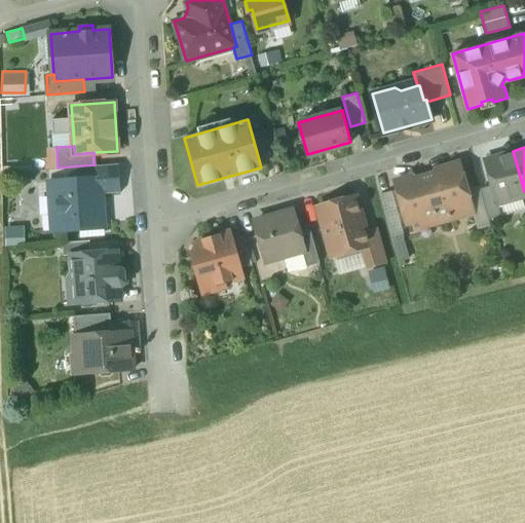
[(513,151),(485,159),(492,184),(497,202),(524,195),(524,191),(513,151)]
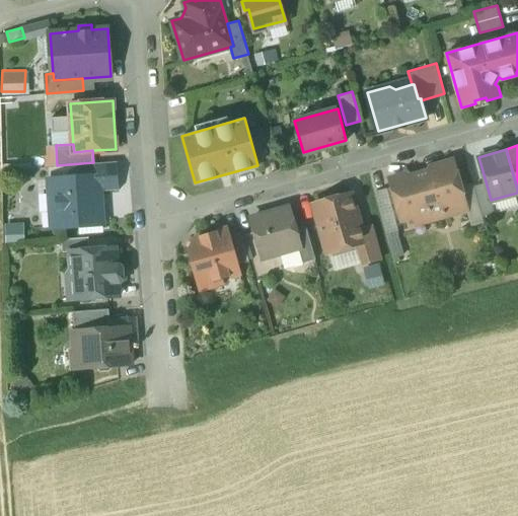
[(409,173),(389,178),(401,219),(430,211),(432,219),(445,215),(444,212),(446,212),(445,210),(465,204),(461,189),(461,188),(453,160),(429,167),(430,170),(410,176),(409,173)]
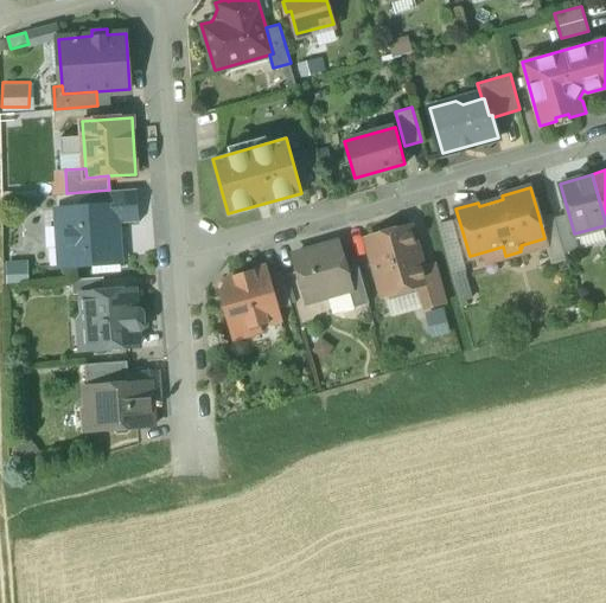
[(109,190),(81,192),(82,207),(114,205),(115,223),(140,222),(139,203),(123,204),(123,190),(109,190)]
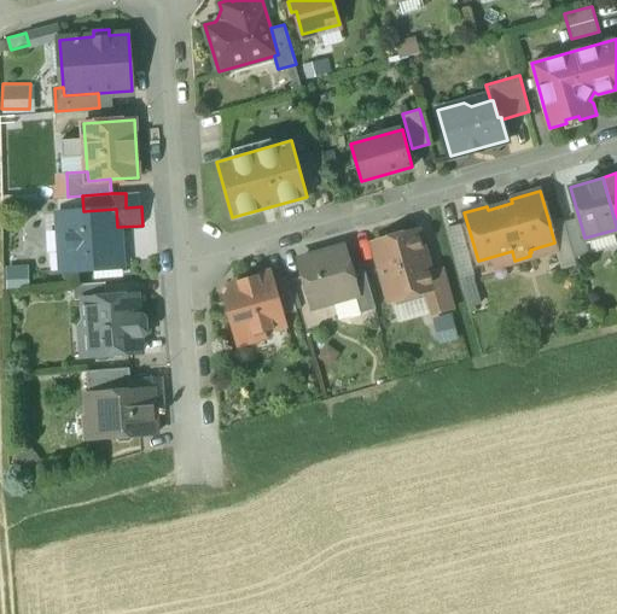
[(83,211),(70,211),(71,227),(65,228),(67,255),(74,253),(75,269),(123,265),(122,246),(118,247),(117,227),(116,209),(83,211)]
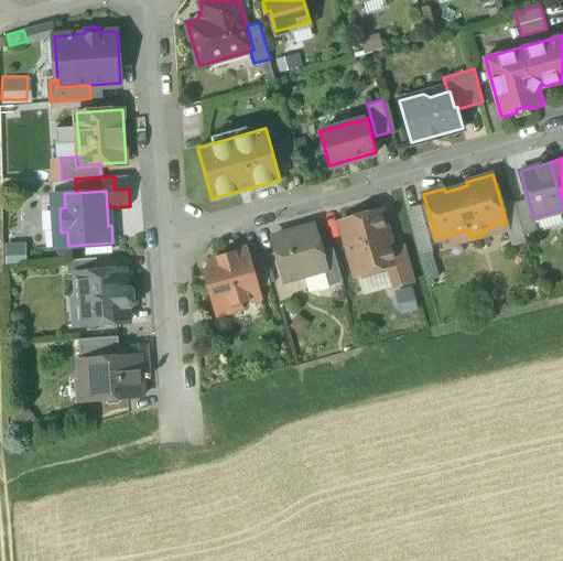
[(533,217),(528,197),(516,202),(524,234),(538,230),(533,217)]
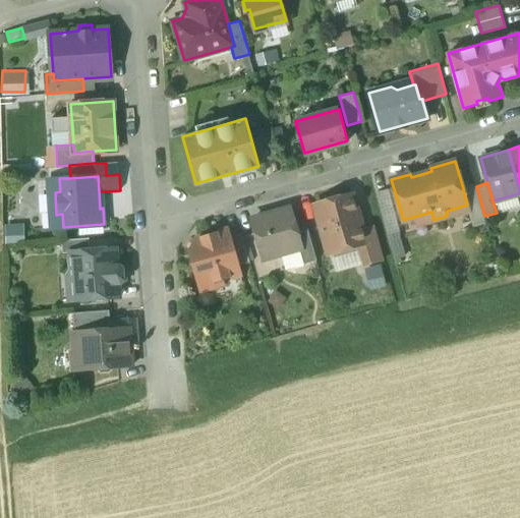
[(484,216),(476,186),(463,189),(467,205),(474,225),(486,222),(484,216)]
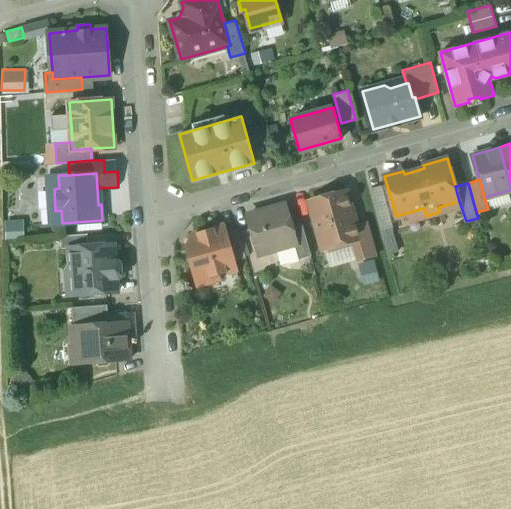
[(385,185),(370,189),(389,256),(404,252),(385,185)]
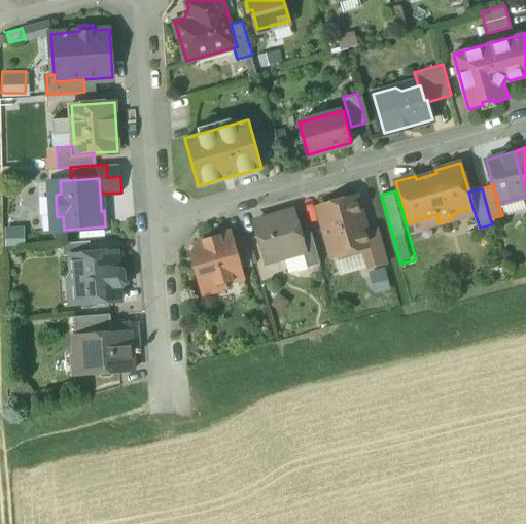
[(357,196),(318,207),(331,255),(369,245),(371,245),(366,233),(367,233),(357,196)]
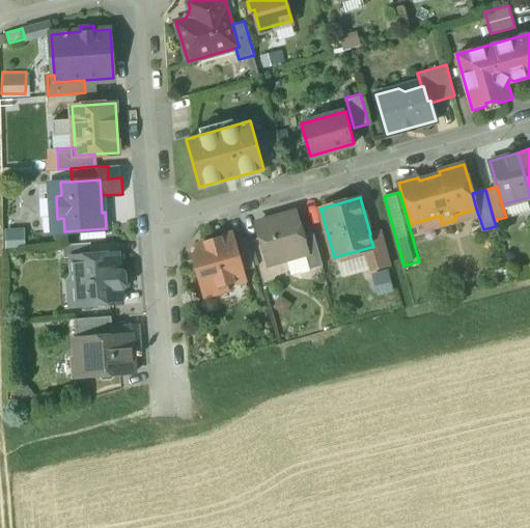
[(296,212),(257,222),(269,262),(305,252),(307,252),(302,233),(296,212)]
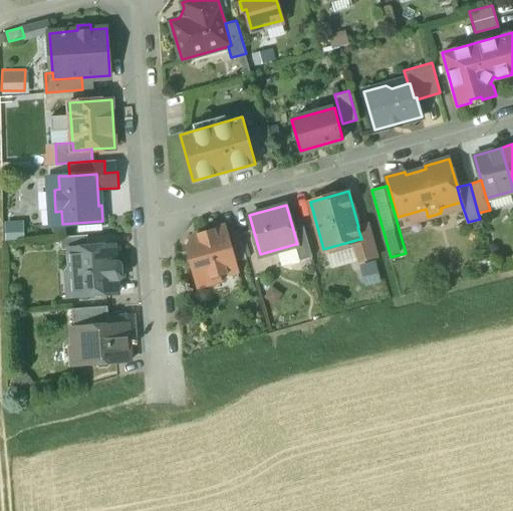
[(303,223),(292,226),(297,244),(295,244),(299,260),(312,256),(303,223)]
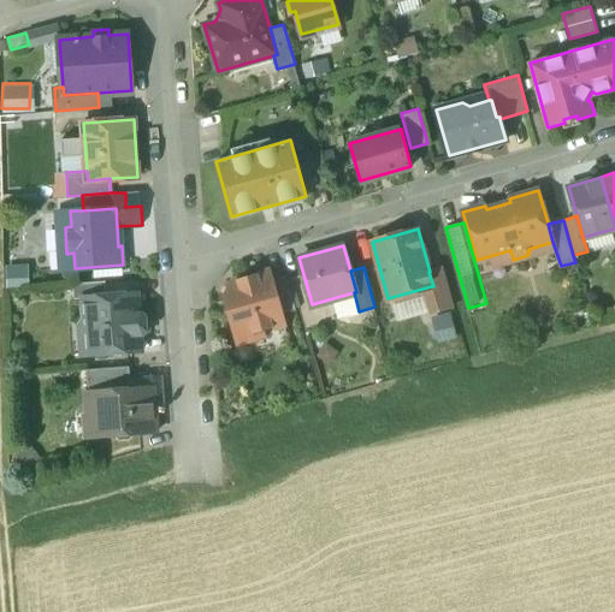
[(430,272),(429,272),(433,286),(431,286),(437,309),(454,304),(444,267),(430,272)]
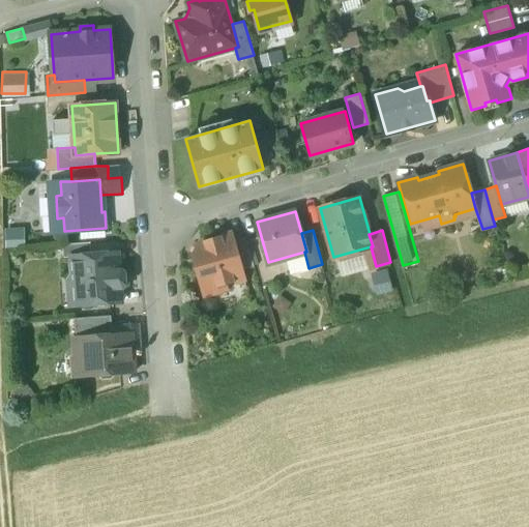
[(232,232),(203,240),(194,257),(205,294),(229,287),(228,284),(244,279),(242,268),(234,241),(232,232)]
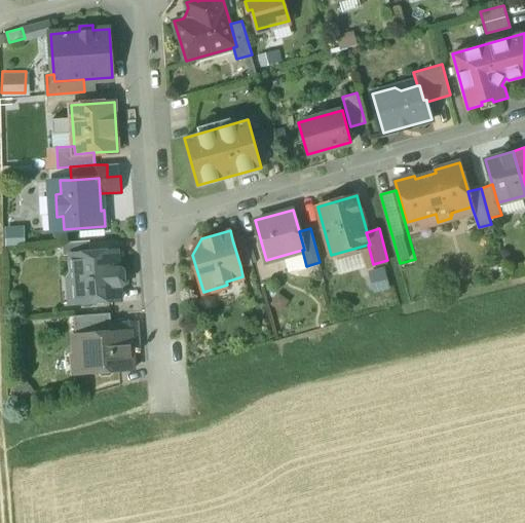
[(245,236),(232,239),(240,266),(252,263),(245,236)]
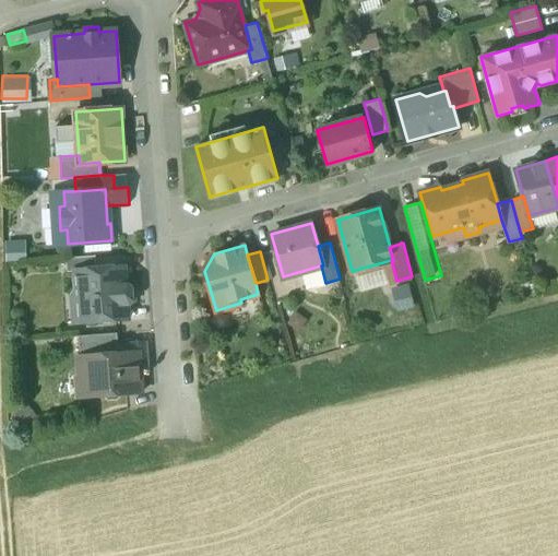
[(96,255),(67,257),(68,271),(76,270),(76,269),(97,268),(96,255)]
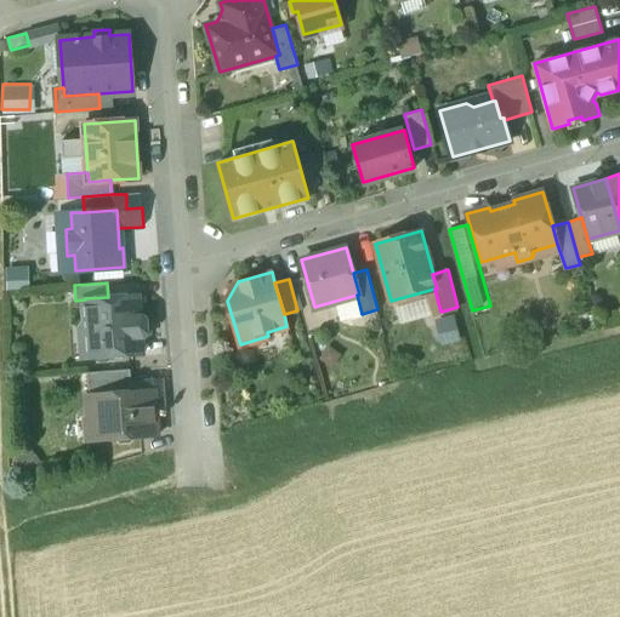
[(108,297),(85,298),(85,300),(89,356),(113,355),(117,358),(123,356),(126,354),(142,353),(141,337),(144,337),(148,332),(147,319),(143,315),(140,315),(138,295),(108,297)]
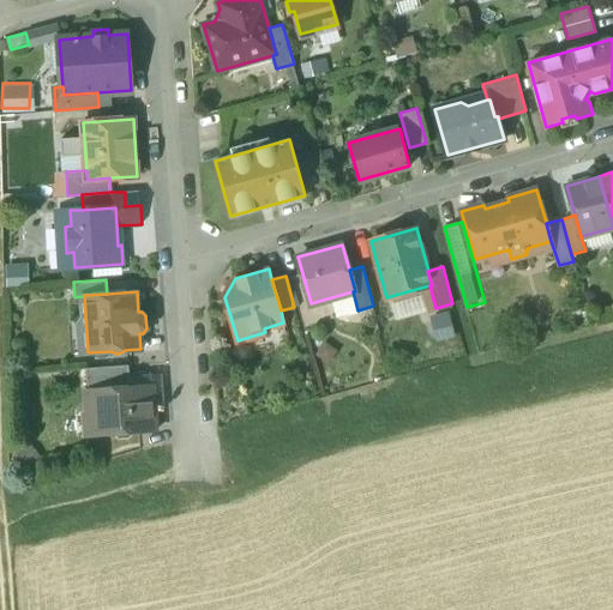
[(130,364),(86,368),(88,391),(131,387),(130,364)]
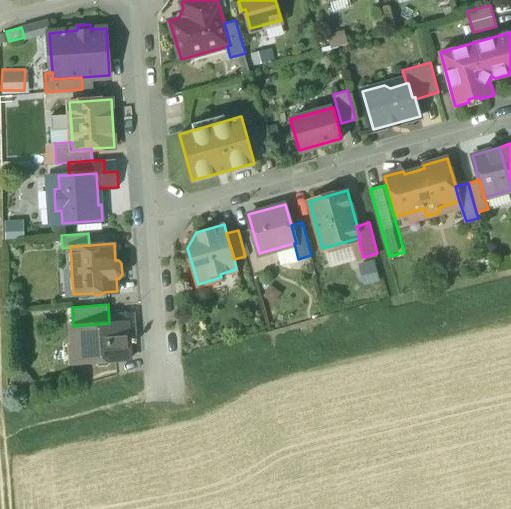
[(73,326),(72,326),(73,344),(77,343),(78,362),(94,361),(99,365),(107,364),(111,360),(130,358),(127,322),(109,323),(73,326)]
